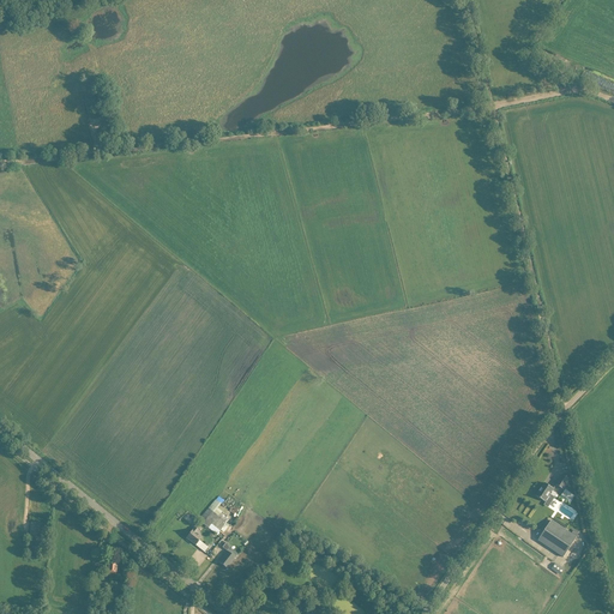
[(570,480),(563,475),(557,485),(563,489),(570,480)]
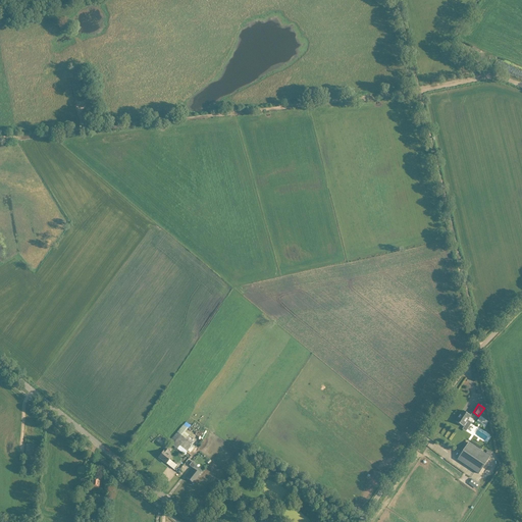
[(471,416),(463,411),(456,422),(463,427),(468,420),(471,423),(473,420),(470,417),(471,416)]
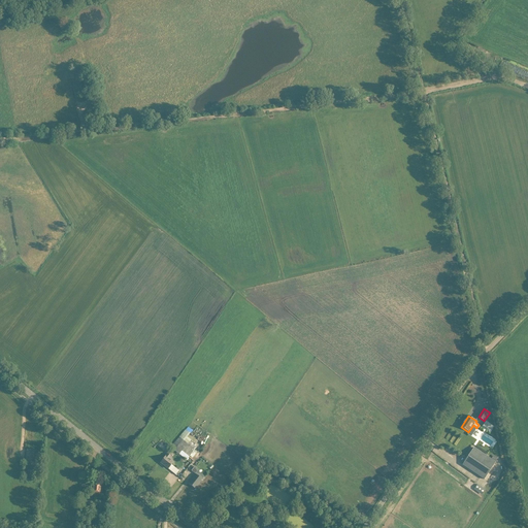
[(486,421),(484,425),(491,430),(494,427),(486,421)]
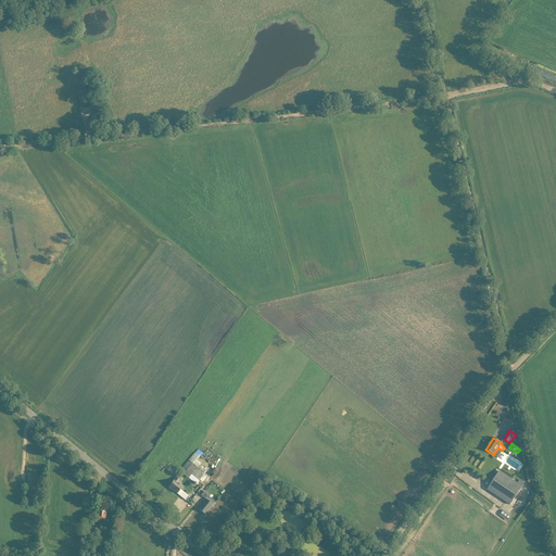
[(188,460),(179,471),(197,484),(200,480),(201,479),(203,481),(207,476),(204,474),(198,468),(201,465),(201,464),(197,460),(200,456),(196,453),(189,460),(188,460)]
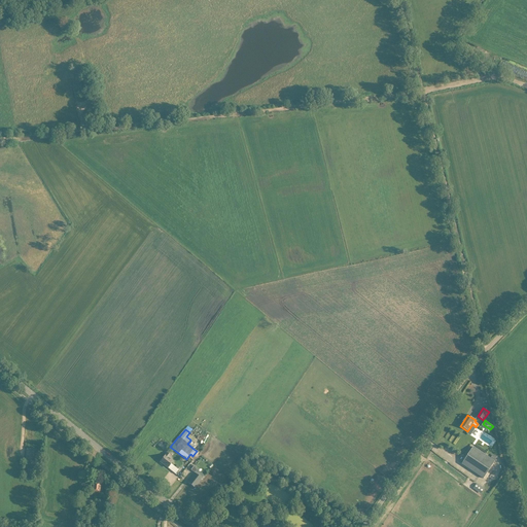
[(473,447),(462,464),(484,479),(495,461),(473,447)]
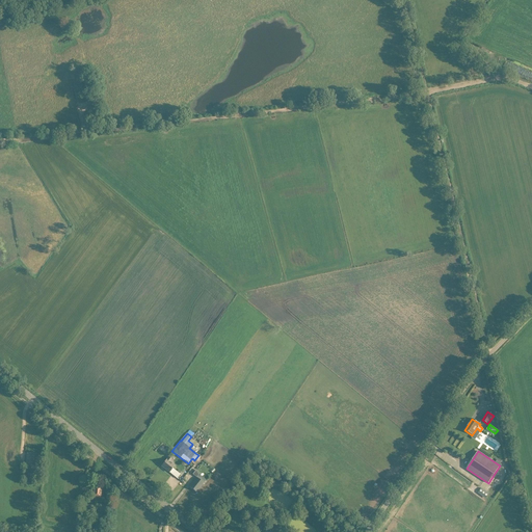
[(166,459),(165,462),(161,467),(173,475),(176,471),(173,469),(175,466),(169,462),(171,459),(168,457),(167,459),(166,459)]
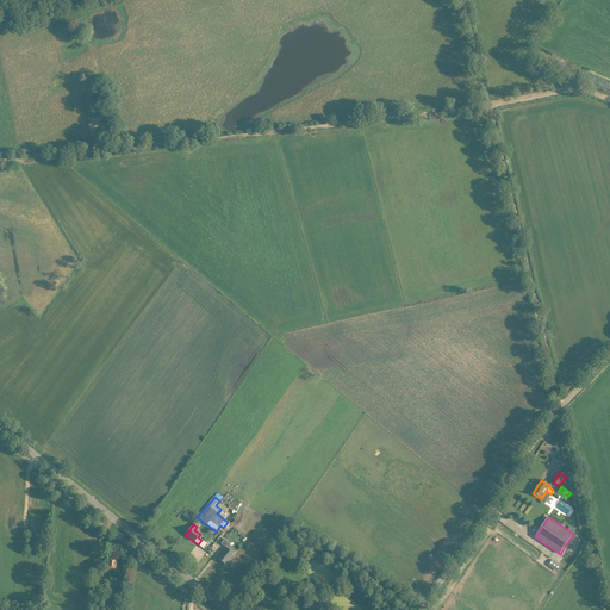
[(226,548),(218,559),(225,565),(234,554),(226,548)]
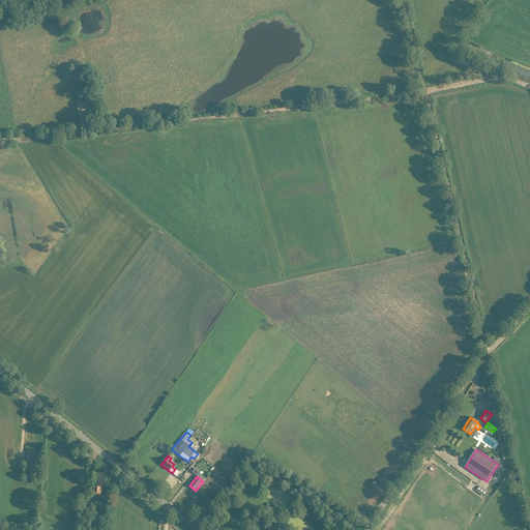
[(94,482),(94,488),(94,490),(93,490),(92,497),(101,498),(102,483),(94,482)]
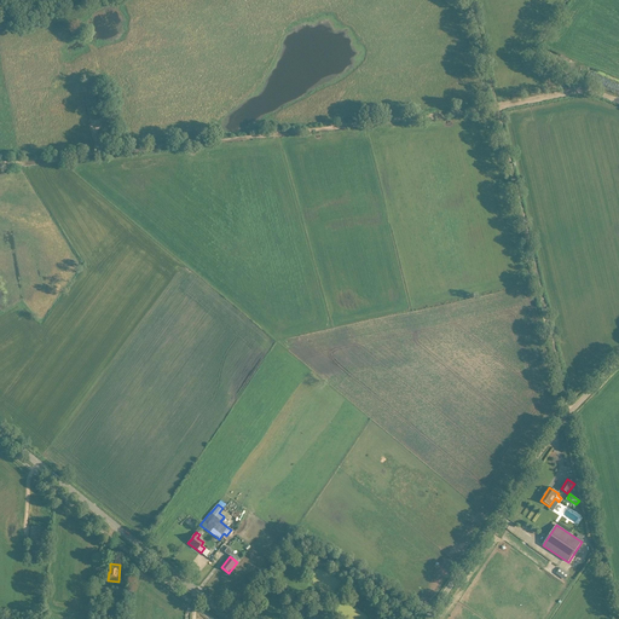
[(560,567),(555,573),(565,580),(570,574),(560,567)]
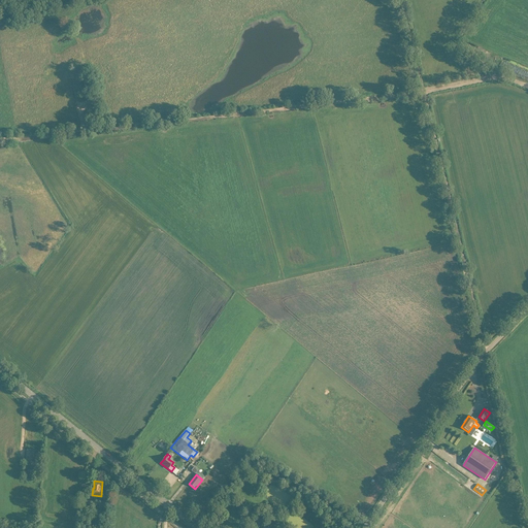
[(90,518),(89,527),(97,527),(99,519),(90,518)]
